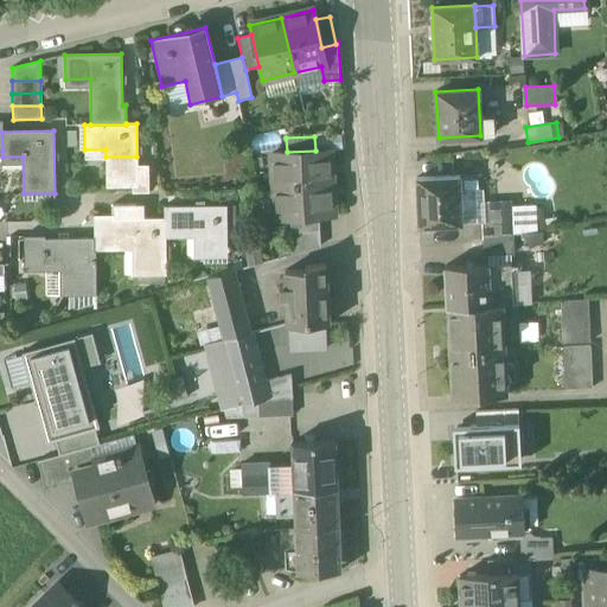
[(287,152),(273,153),(274,186),(331,183),(330,149),(315,151),(287,152)]
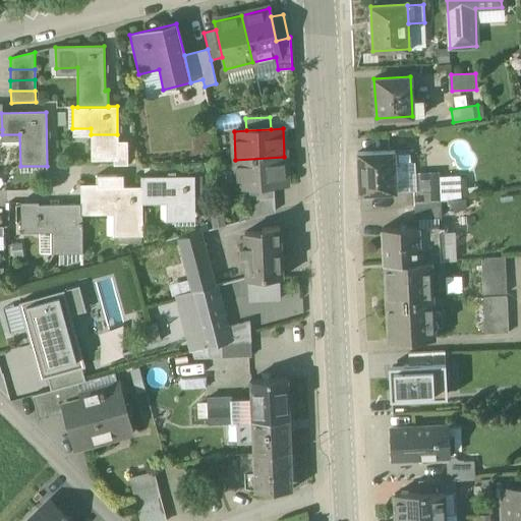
[(118,141),(117,134),(91,134),(91,161),(114,160),(118,160),(118,141)]
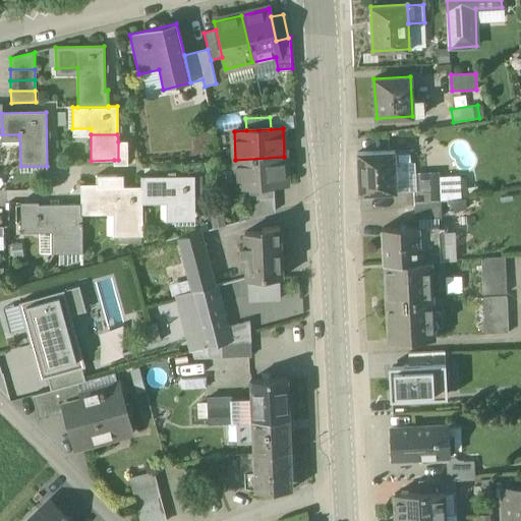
[(127,165),(127,141),(118,141),(118,160),(114,160),(114,165),(127,165)]
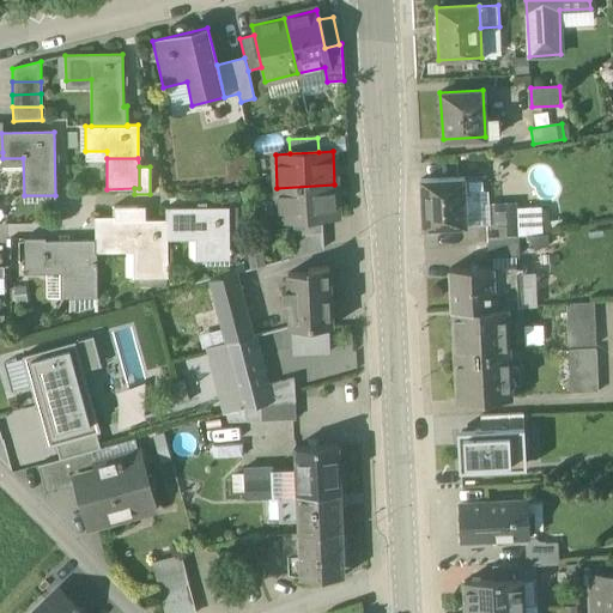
[(463,178),(420,180),(423,228),(466,226),(465,210),(463,178)]
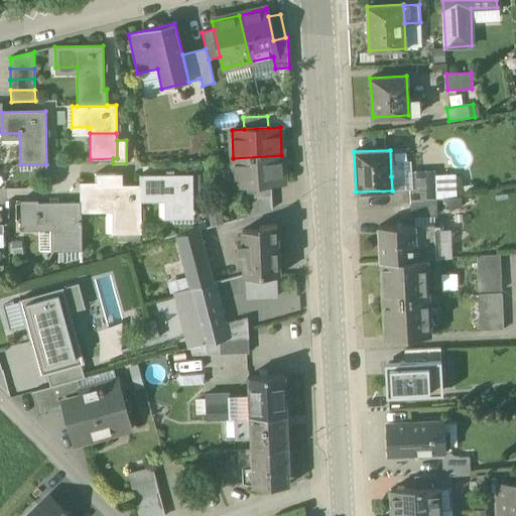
[(281,155),(233,158),(234,185),(246,185),(270,183),(282,182),(281,155)]
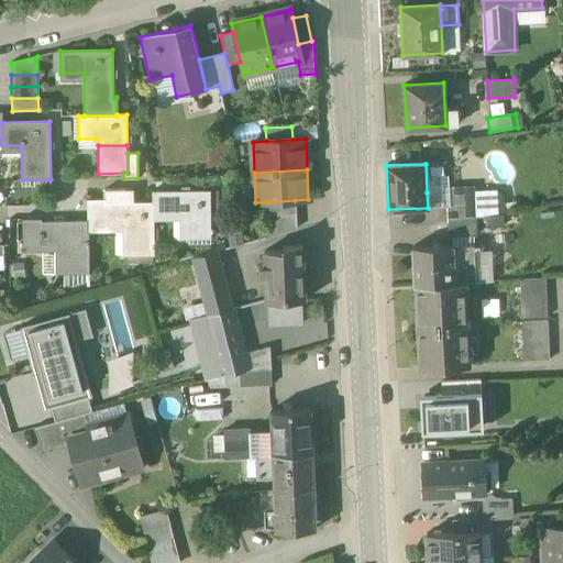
[(473,187),(446,188),(448,207),(449,221),(475,218),(473,187)]
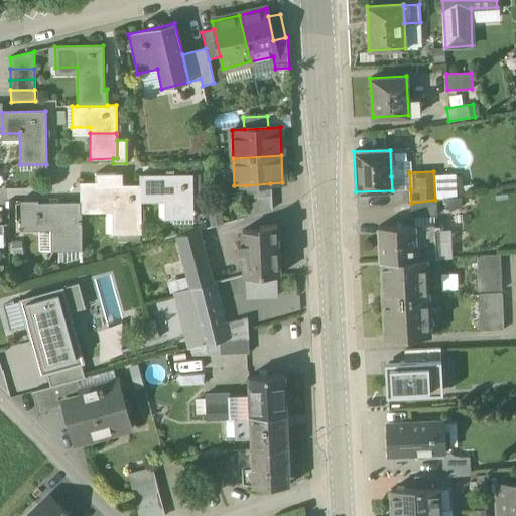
[(122,177),(115,177),(115,173),(95,174),(95,182),(80,182),(80,202),(81,202),(81,213),(120,213),(120,234),(141,234),(140,203),(140,185),(122,185),(122,177)]
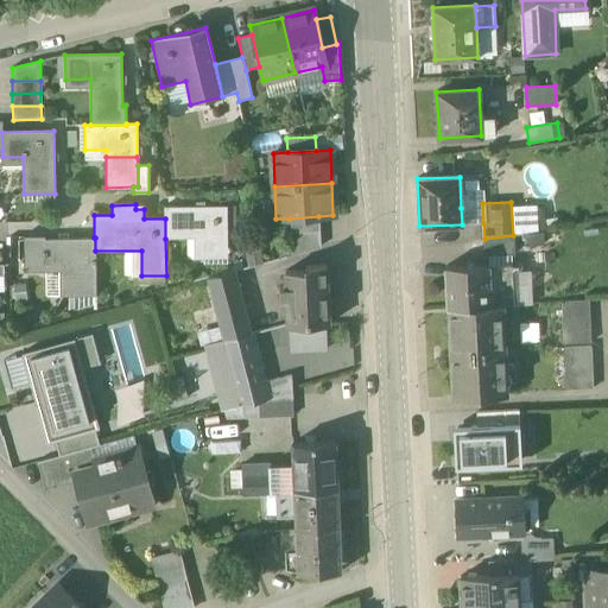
[(228,258),(227,207),(165,207),(165,219),(165,239),(202,238),(202,258),(228,258)]
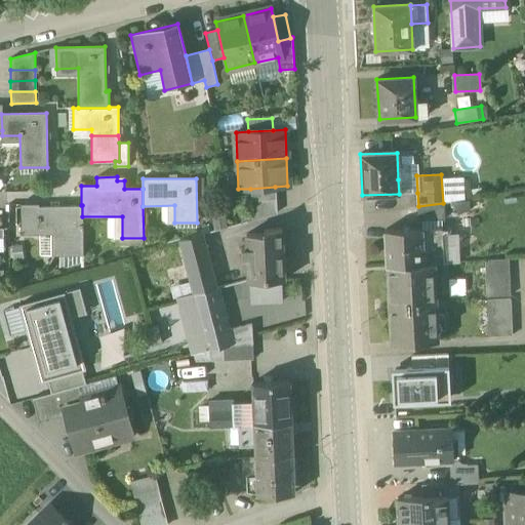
[(416,178),(398,179),(399,194),(417,193),(416,178)]
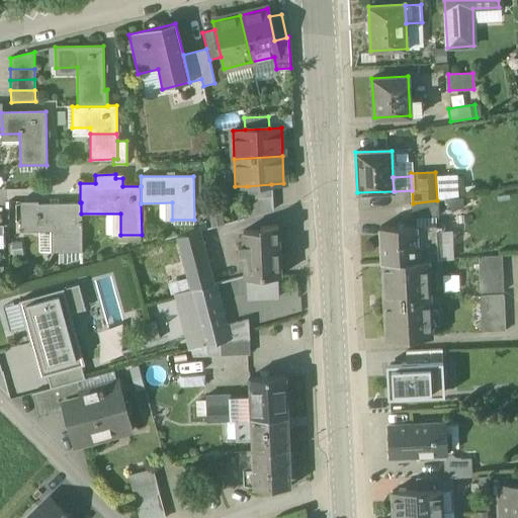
[(271,184),(247,186),(248,197),(272,196),(271,184)]
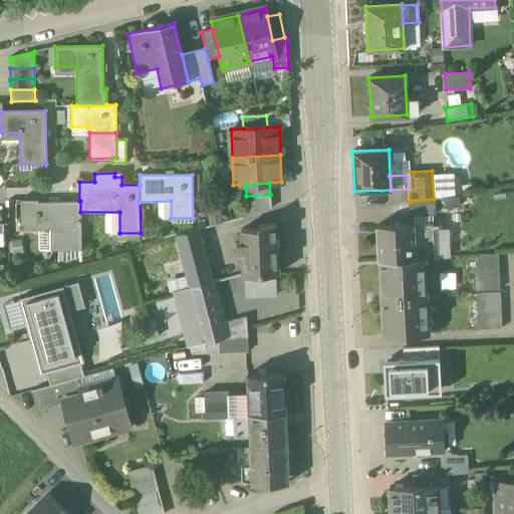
[(270,195),(246,196),(247,215),(271,209),(270,195)]
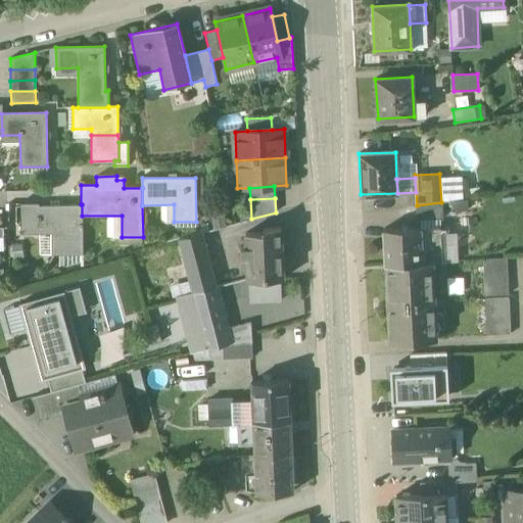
[(82,216),(82,204),(81,204),(39,205),(38,203),(20,203),(20,233),(56,233),(56,253),(82,253),(82,216)]
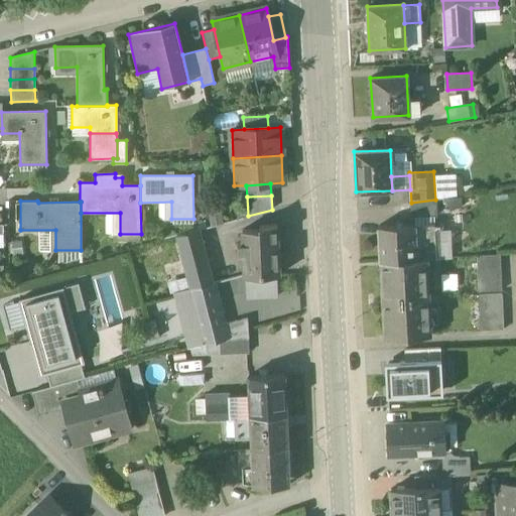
[(435,224),(415,225),(416,259),(417,260),(427,259),(436,259),(435,224)]
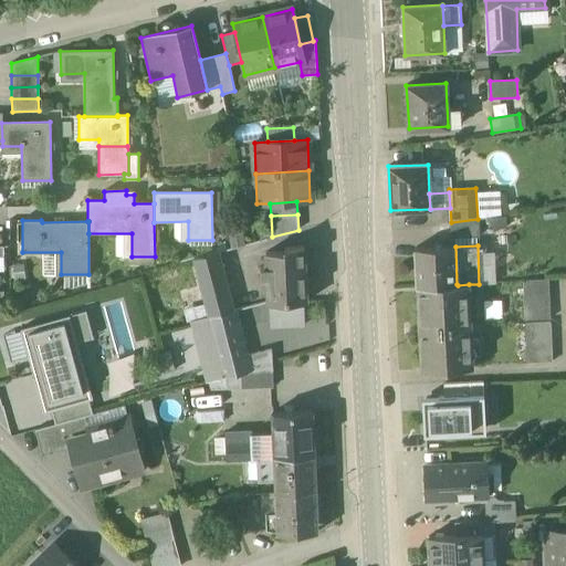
[(456,247),(415,249),(417,286),(457,284),(456,247)]
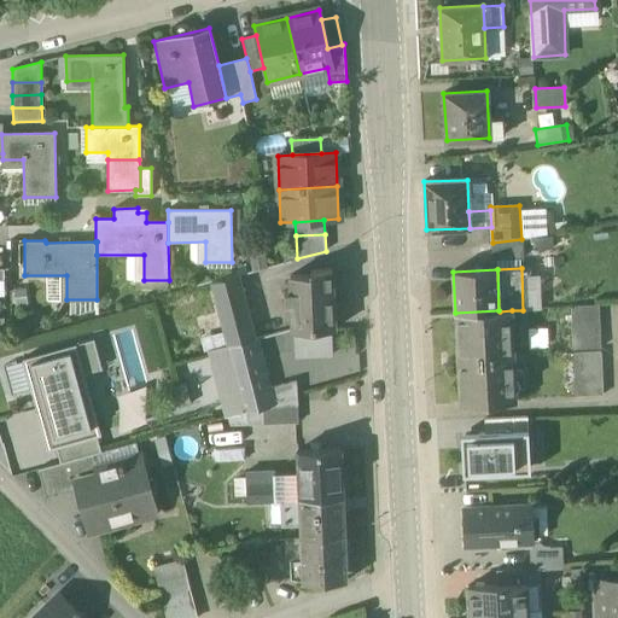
[(332,270),(309,270),(310,275),(290,277),(290,291),(333,292),(332,270)]
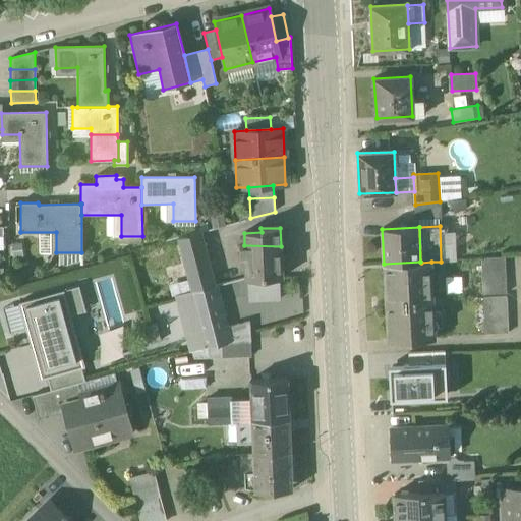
[(201,232),(178,238),(192,292),(215,287),(201,232)]
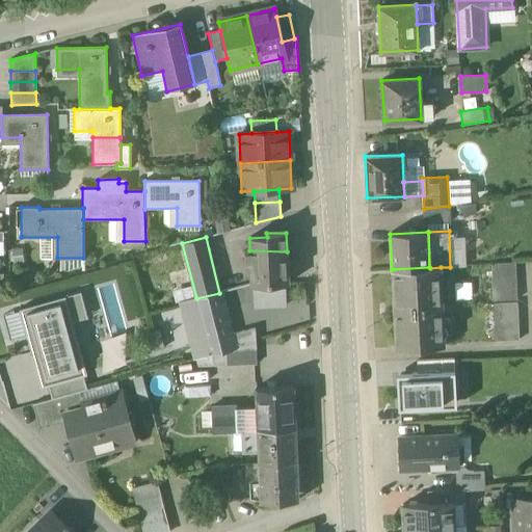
[(287,251),(249,250),(250,285),(288,283),(287,251)]
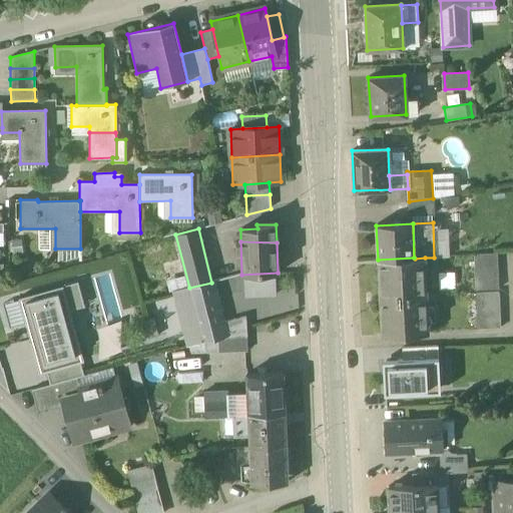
[(497,253),(474,254),(475,267),(498,266),(497,253)]
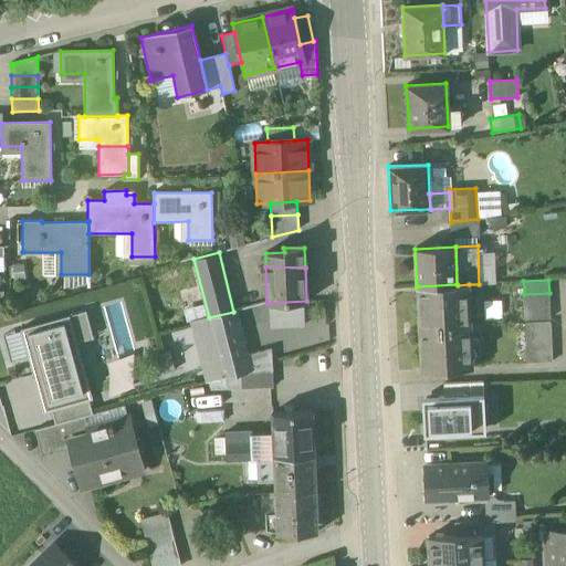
[(457,284),(417,286),(418,328),(471,326),(469,284),(458,285),(457,284)]
